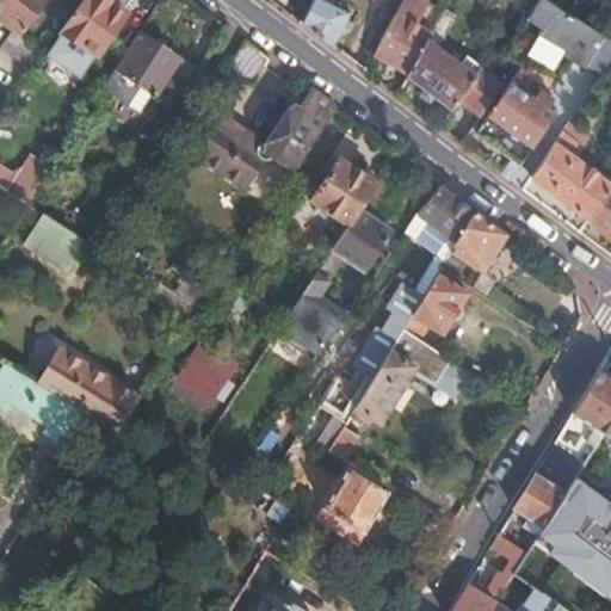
[(42,0),(0,0),(0,19),(18,32),(19,31),(42,0)]
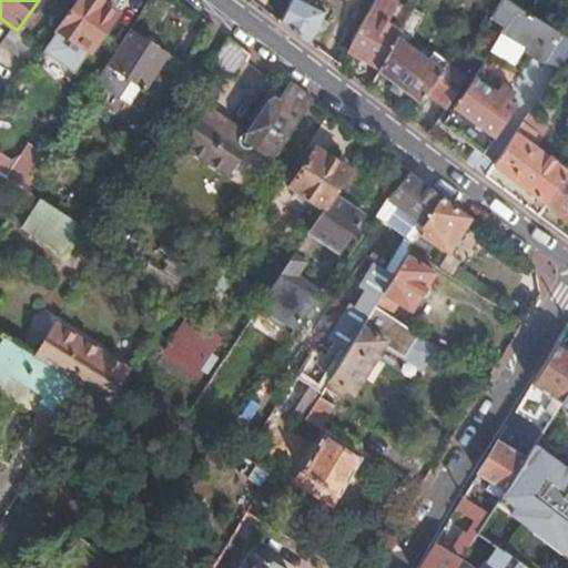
[(117,12),(99,0),(78,0),(58,30),(89,53),(117,12)]
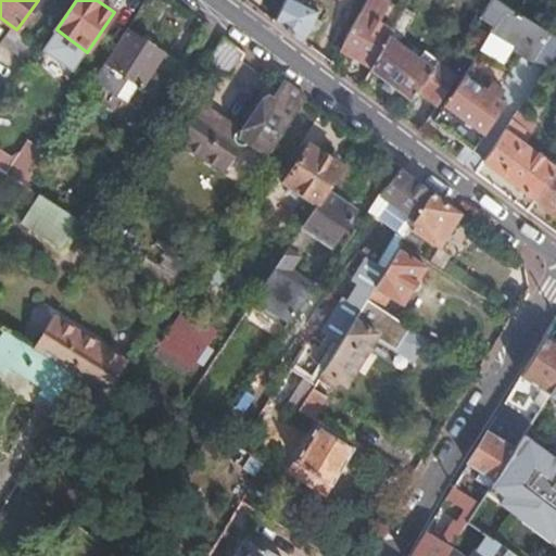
[(298,0),(285,0),(276,21),(304,42),(319,11),(298,0)]
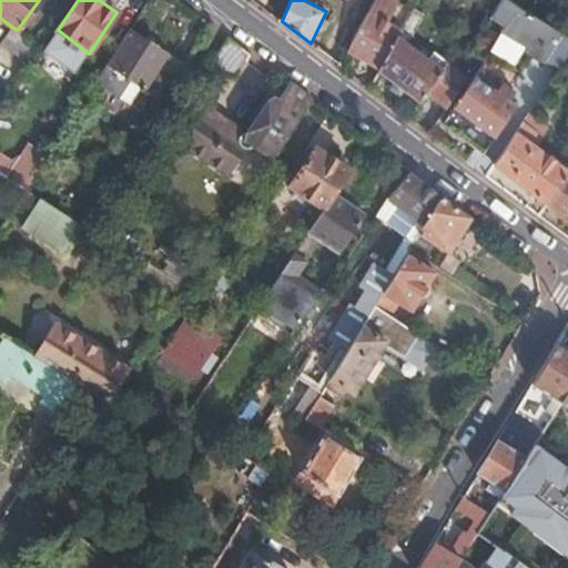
[(375,0),(372,7),(351,47),(384,66),(403,31),(385,22),(396,0),(375,0)]
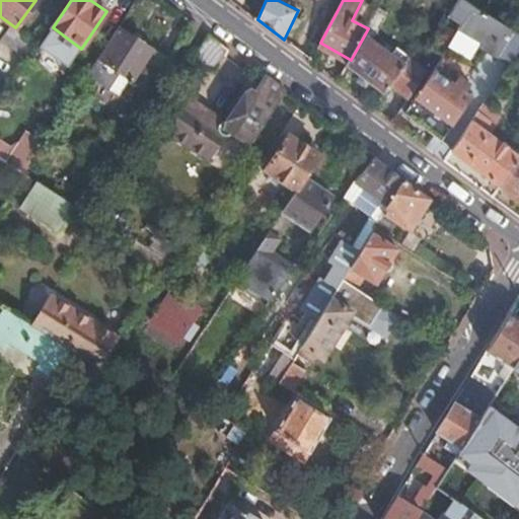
[(432,72),(408,110),(443,139),(474,95),(467,90),(472,82),(467,79),(487,50),(511,65),(518,53),(518,31),(483,9),(467,0),(460,0),(450,16),(442,30),(460,43),(453,54),(434,43),(427,53),(430,55),(423,66),(429,70),(432,72)]
